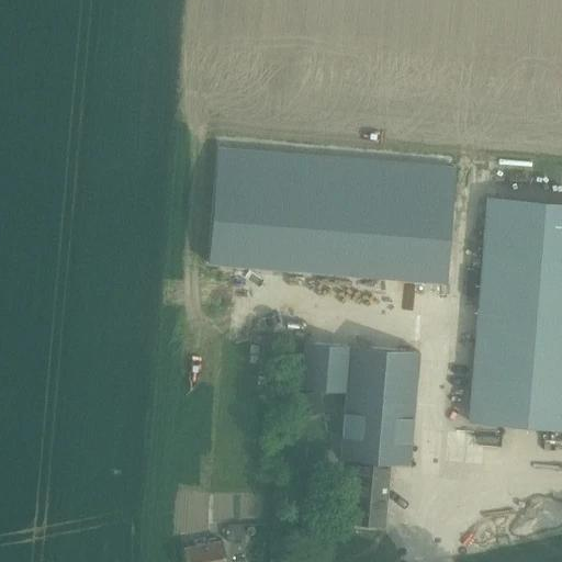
[(319,182),(312,273),(447,283),(453,192),(319,182)]
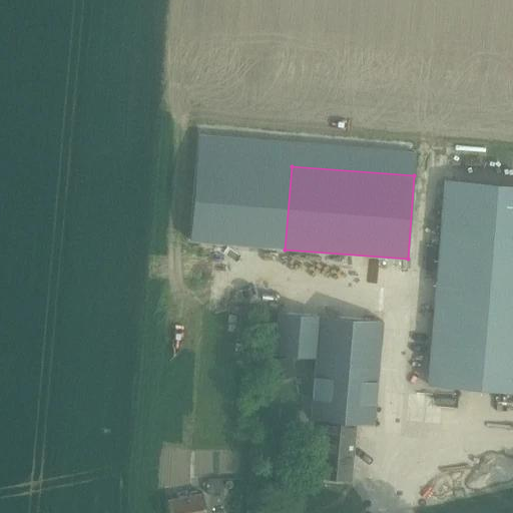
[(512,185),(448,180),(445,180),(428,386),(512,392),(512,185)]
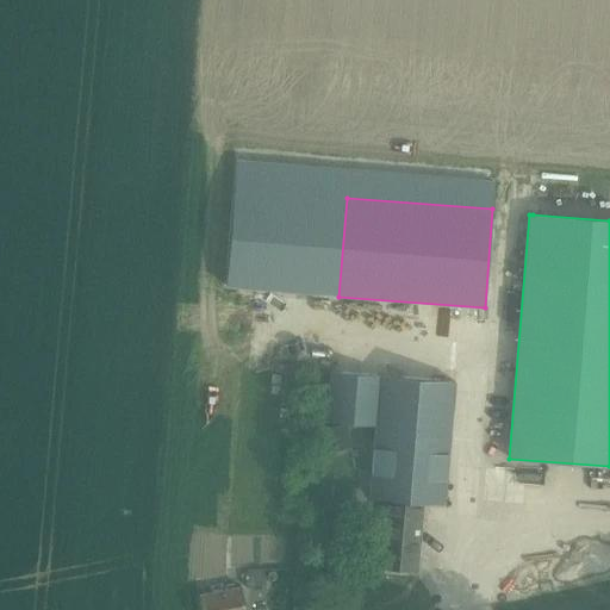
[(324,368),(319,423),(377,428),(369,498),(380,499),(378,529),(385,529),(381,568),(416,571),(422,503),(442,504),(453,380),(324,368)]
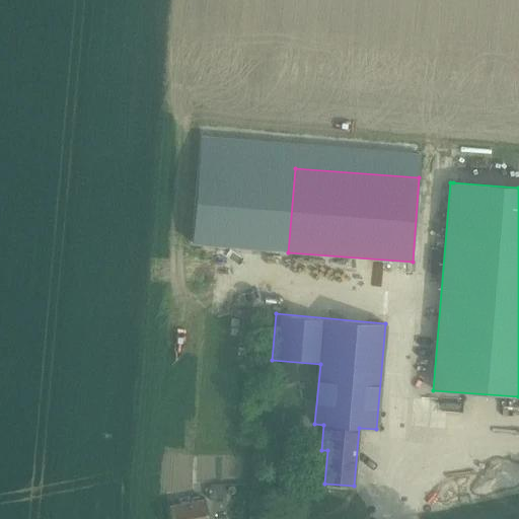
[(208,488),(210,500),(224,497),(223,486),(208,488)]
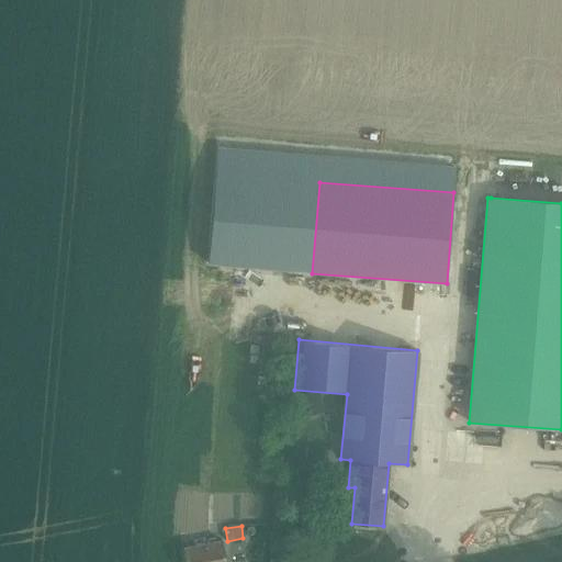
[(224,561),(220,540),(183,548),(186,561),(224,561)]
